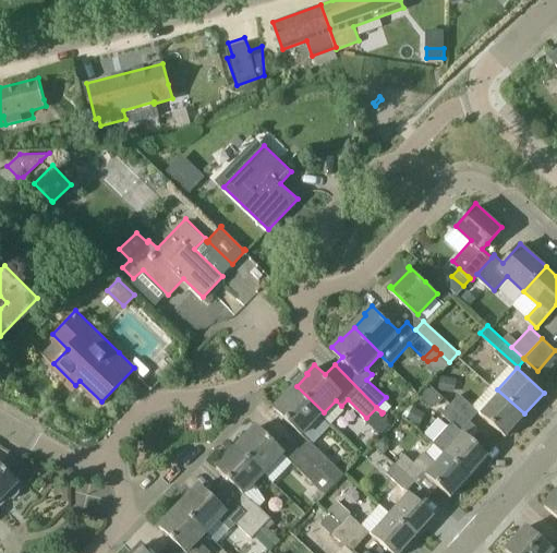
[(439,386),(449,389),(452,376),(443,373),(439,386)]
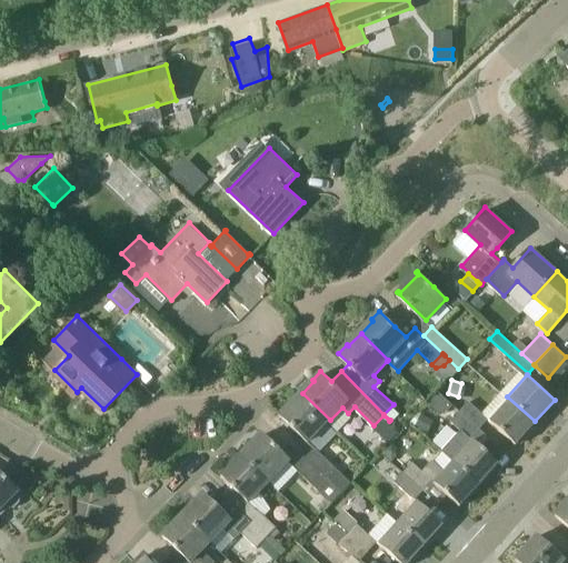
[(310,442),(330,420),(302,393),(290,406),(288,404),(280,413),(310,442)]
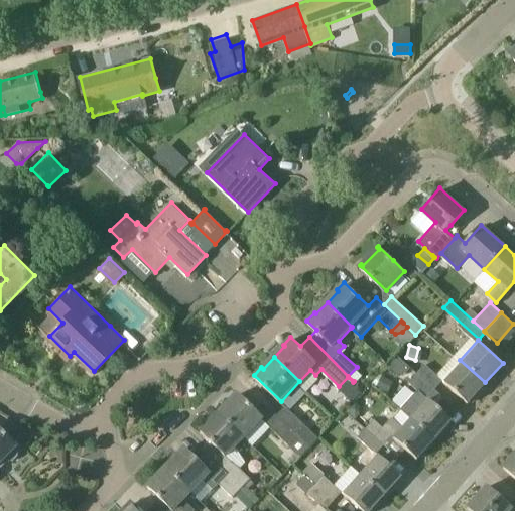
[(468,401),(485,382),(460,360),(442,378),(468,401)]
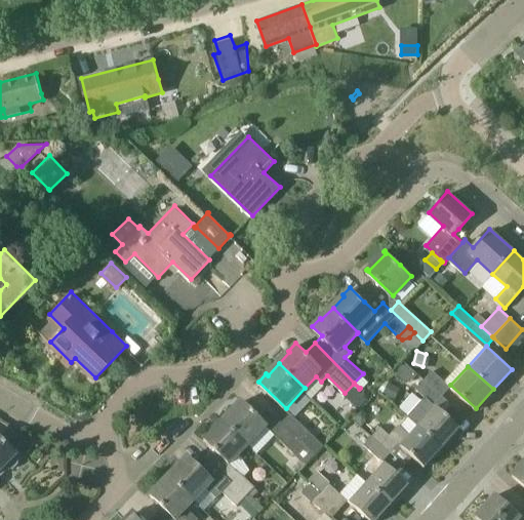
[(442,394),(450,385),(432,369),(425,377),(442,394)]
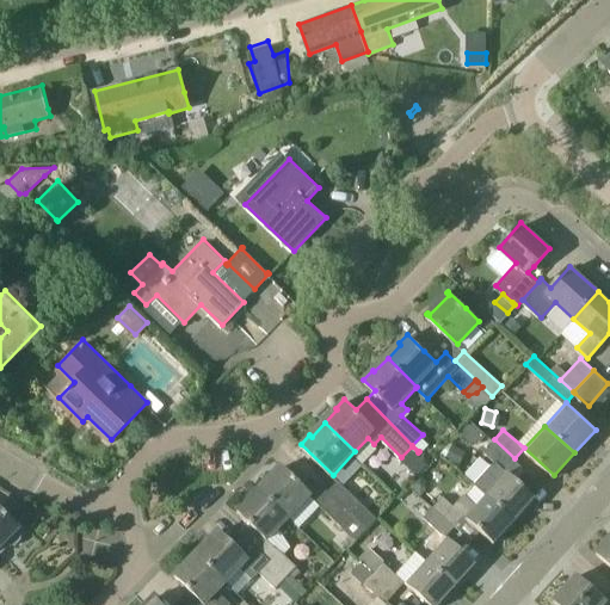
[(522,464),(515,458),(494,439),(484,450),(495,461),(475,482),(485,492),(515,519),(536,495),(512,474),(522,464)]
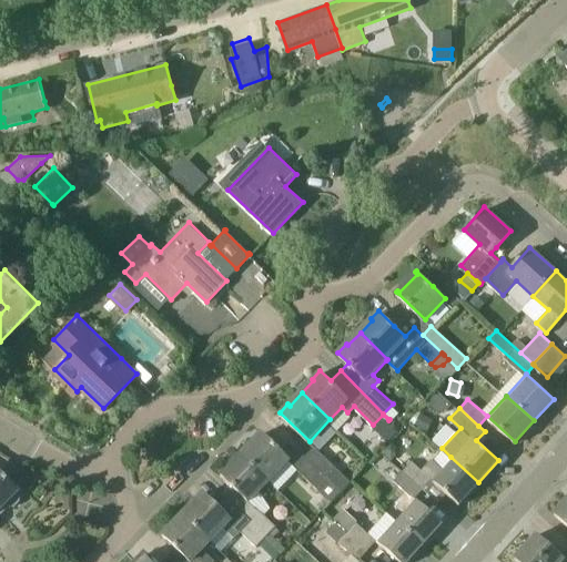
[(429,415),(421,410),(415,422),(424,427),(429,415)]
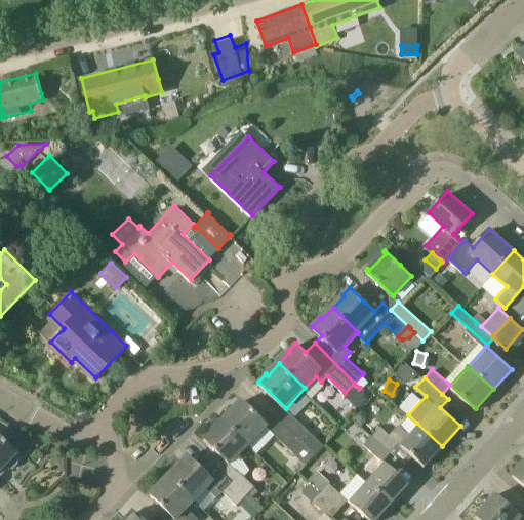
[(345,395),(358,406),(366,397),(353,386),(345,395)]
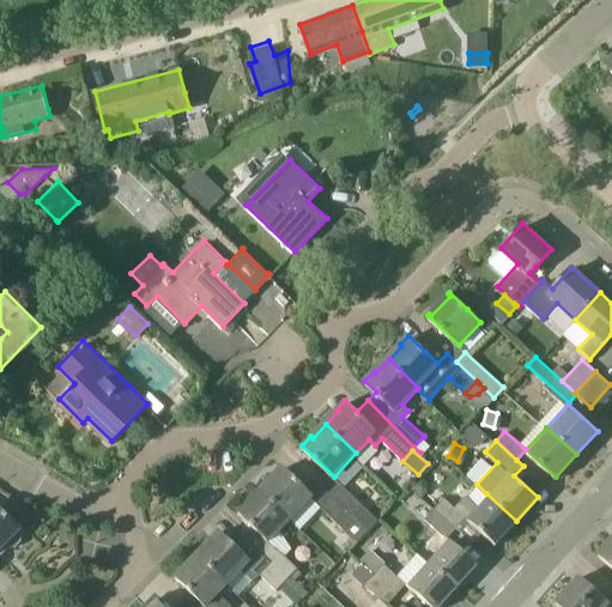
[(292,519),(314,496),(304,485),(300,481),(283,465),(273,474),(276,475),(262,489),(292,519)]
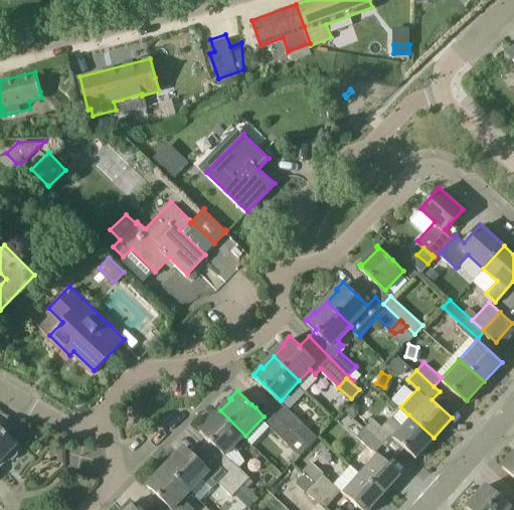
[(360,403),(354,397),(345,407),(355,416),(361,410),(360,403)]
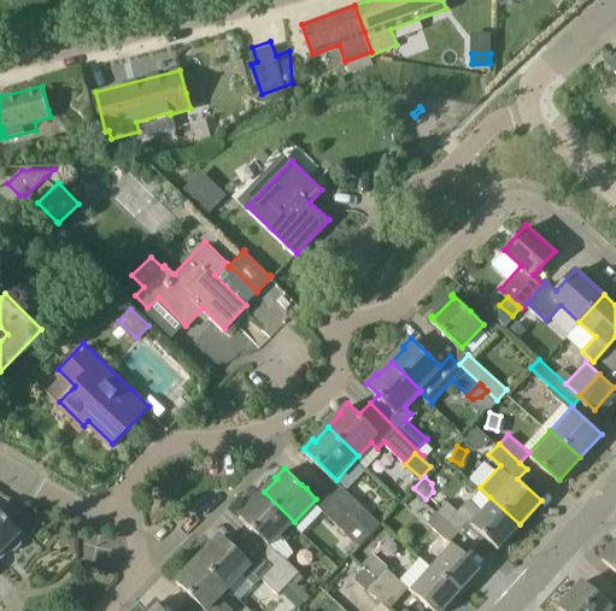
[(330,494),(370,533),(381,521),(341,483),(330,494)]
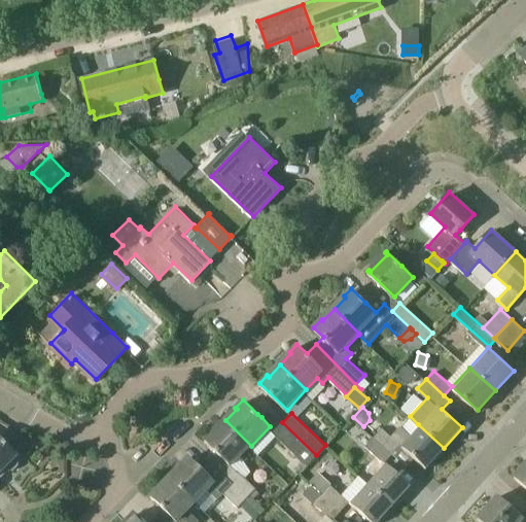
[(220,471),(246,496),(255,487),(232,465),(251,446),(225,420),(214,432),(213,430),(205,439),(229,462),(220,471)]
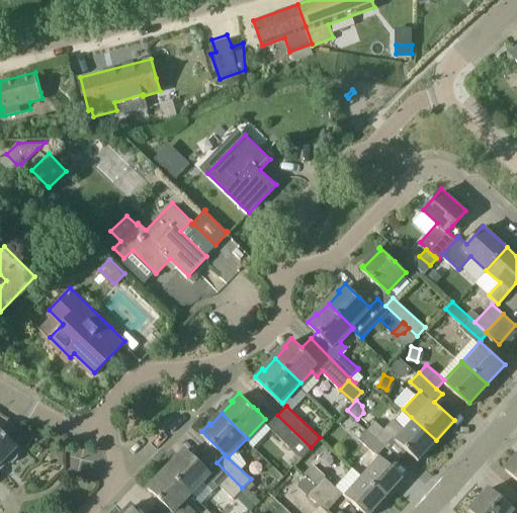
[(272,429),(302,456),(311,447),(277,415),(269,424),(273,428),(272,429)]
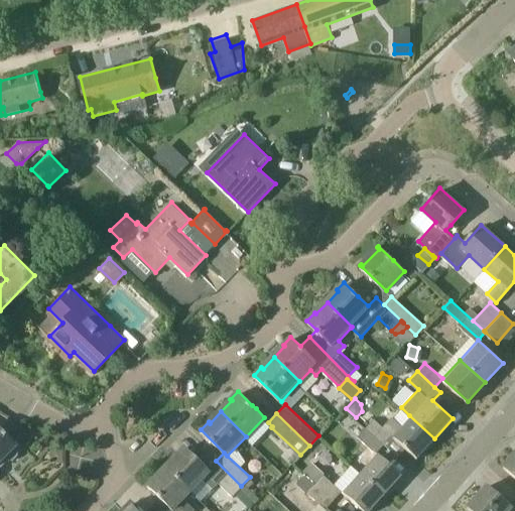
[(385,443),(392,434),(402,424),(392,415),(383,425),(374,417),(366,426),(385,443)]
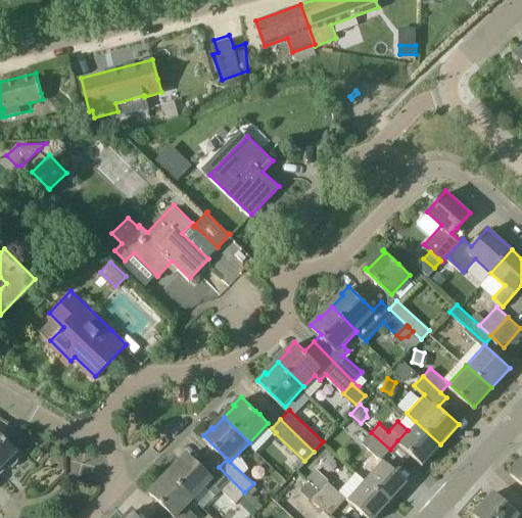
[(423,463),(440,444),(415,421),(408,430),(397,440),(423,463)]
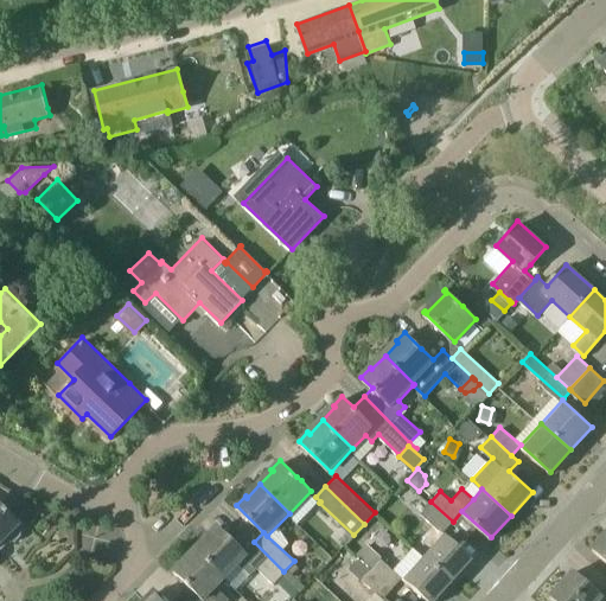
[(0,502),(0,545),(2,545),(10,539),(16,538),(21,534),(20,528),(18,525),(20,523),(0,502)]
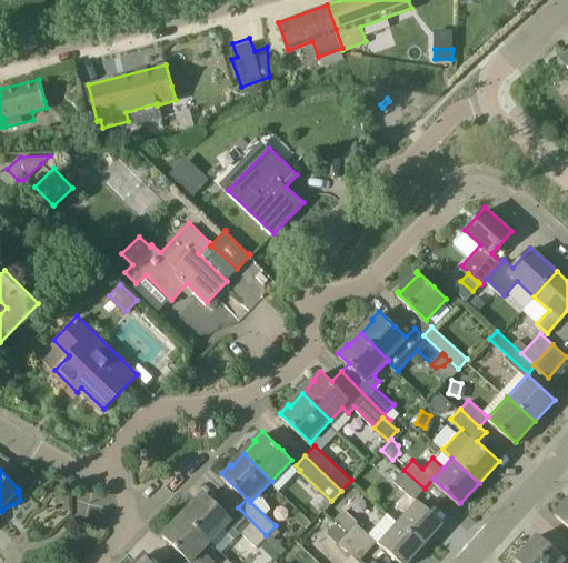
[(415,498),(425,489),(404,470),(395,479),(415,498)]
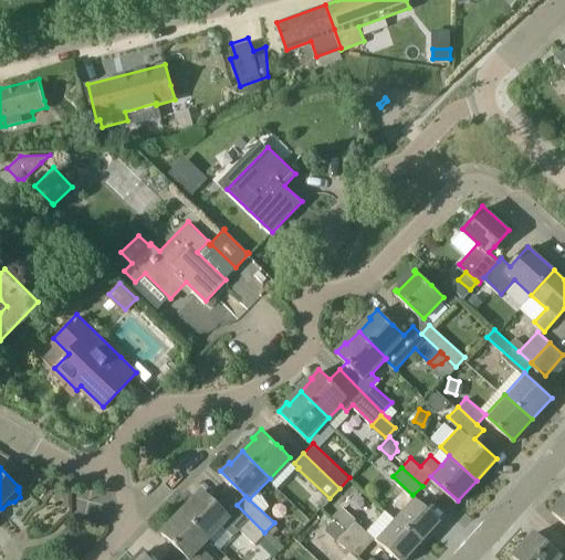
[(255,542),(258,539),(264,532),(237,505),(228,514),(202,489),(195,497),(196,499),(184,511),(211,538),(223,525),(233,534),(239,527),(255,542)]
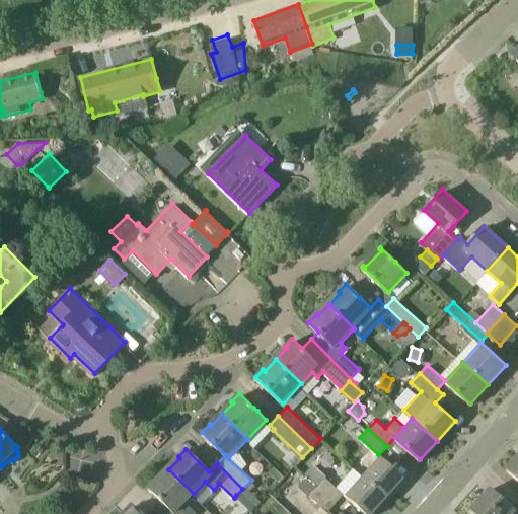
[(517,454),(507,467),(517,478),(517,454)]
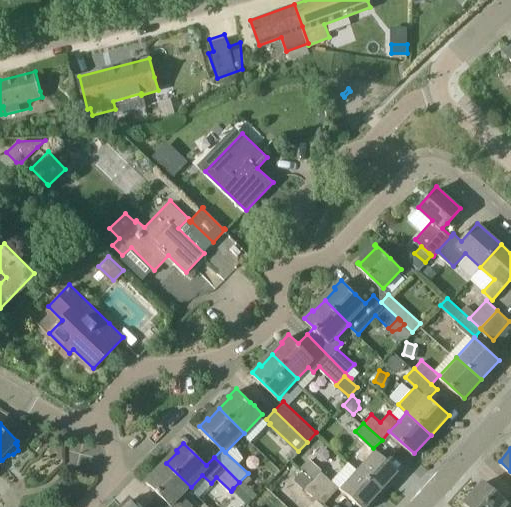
[(399,470),(384,457),(383,458),(374,451),(359,469),(381,489),(399,470)]
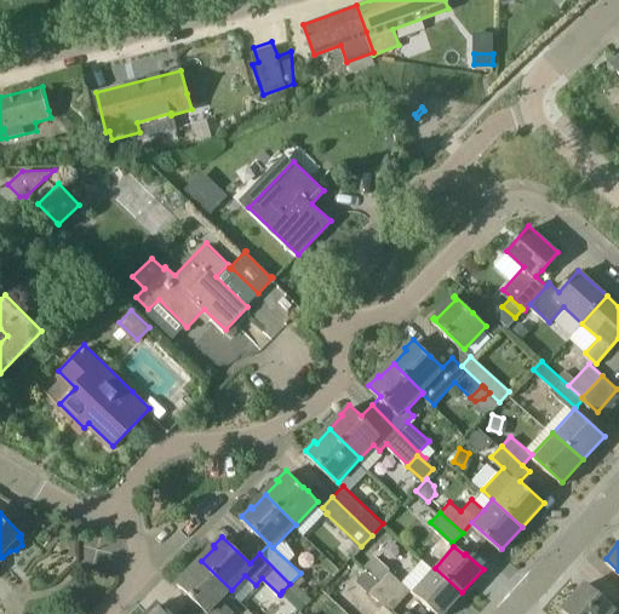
[(367,568),(380,579),(390,568),(391,567),(374,552),(364,564),(367,568)]
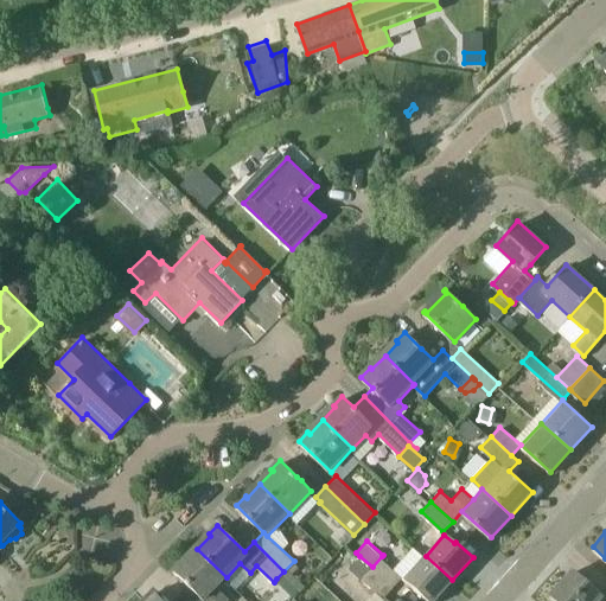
[(218,587),(227,577),(197,549),(185,562),(183,561),(174,569),(206,600),(225,600),(230,598),(218,587)]
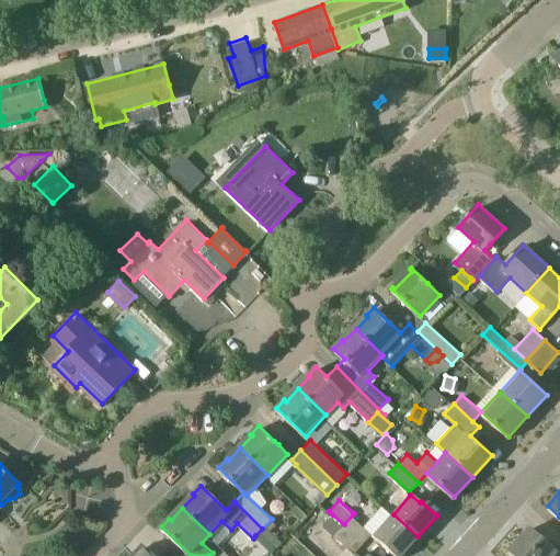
[(323,524),(334,534),(344,524),(332,514),(323,524)]
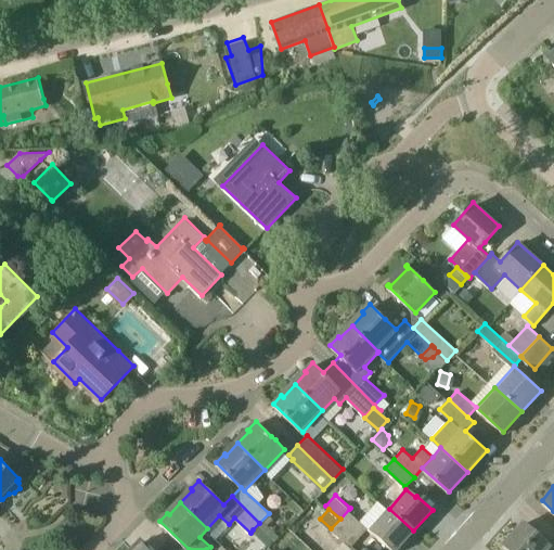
[(396,549),(413,531),(389,509),(370,529),(393,549),(396,549)]
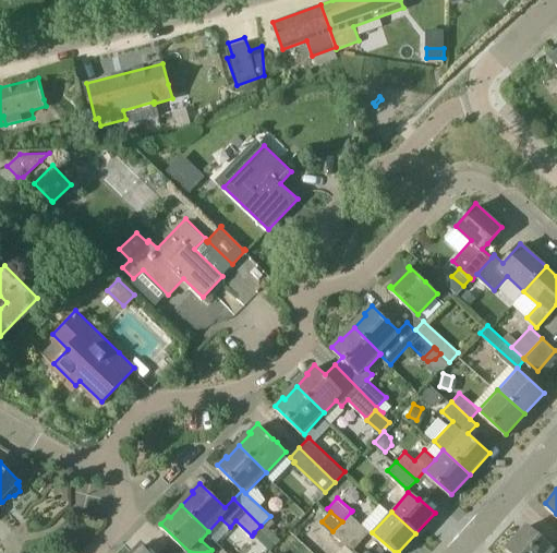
[(342,521),(362,539),(370,531),(361,523),(350,513),(342,521)]
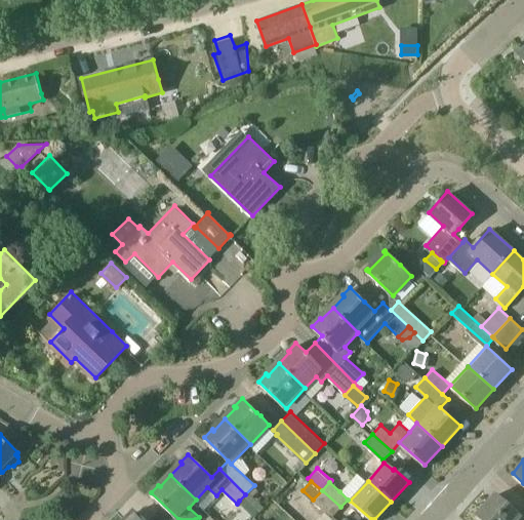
[(332,516),(340,507),(322,490),(313,500),(325,512),(331,517),(332,516)]
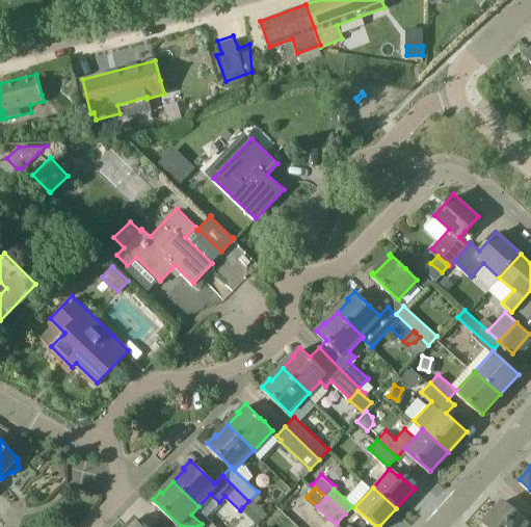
[(526,526),(529,523),(518,512),(502,499),(482,521),(489,526),(526,526)]
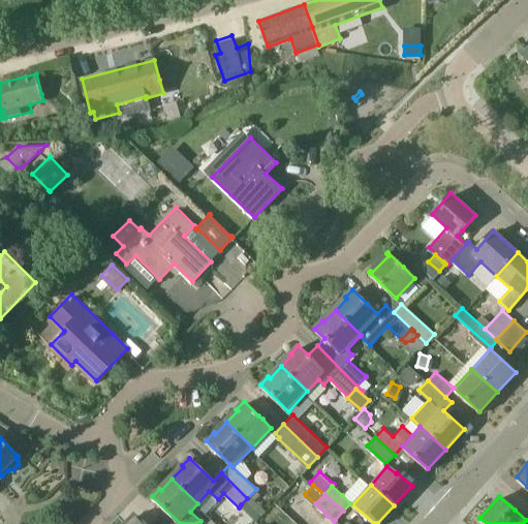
[(247,498),(241,504),(256,519),(261,514),(262,512),(247,498)]
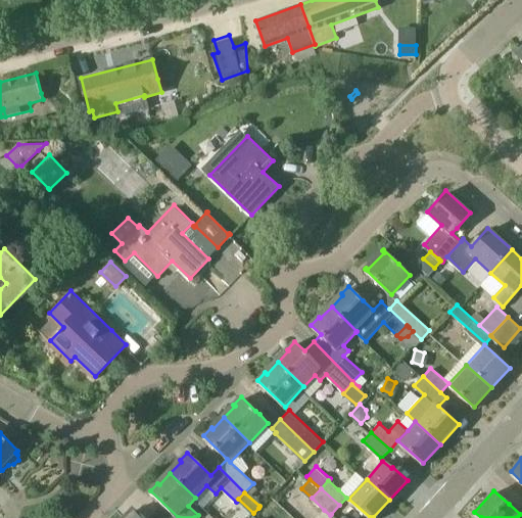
[(144,517),(134,508),(133,509),(134,510),(126,517),(144,517)]
